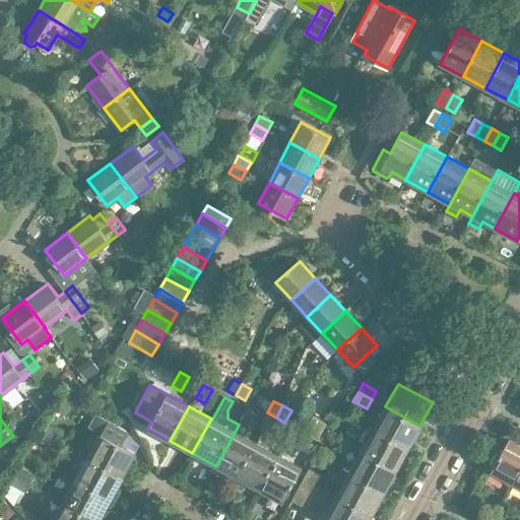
[(419,426),(385,406),(374,429),(407,448),(419,426)]
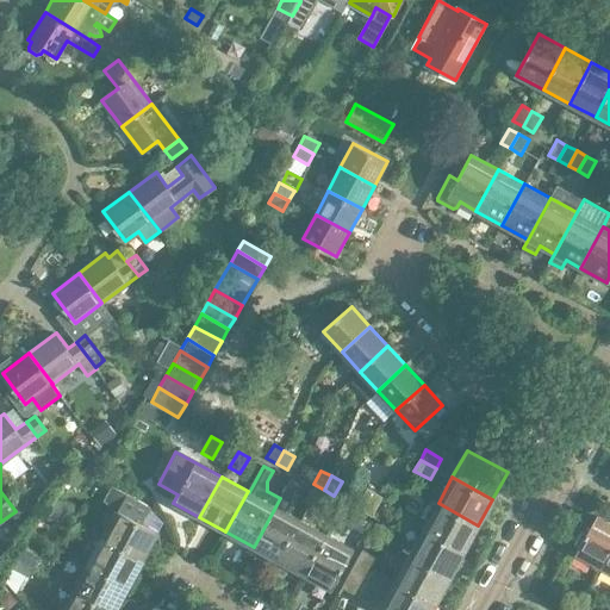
[(281,496),(293,503),(294,500),(293,499),(300,486),(290,480),(281,496)]
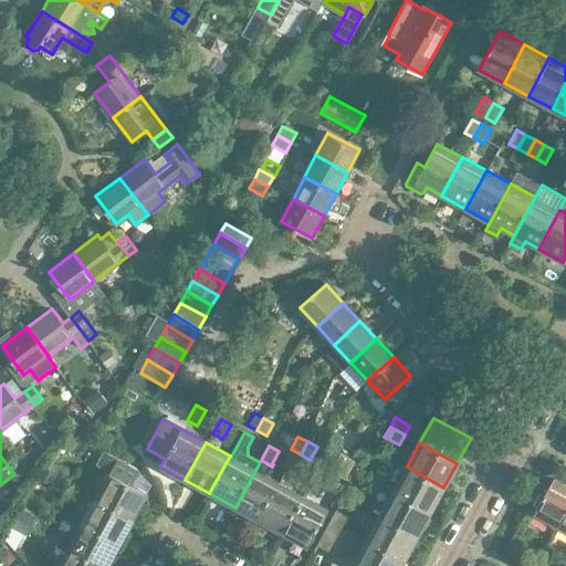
[(108,475),(95,499),(133,520),(146,494),(130,485),(138,471),(104,451),(97,463),(108,475)]
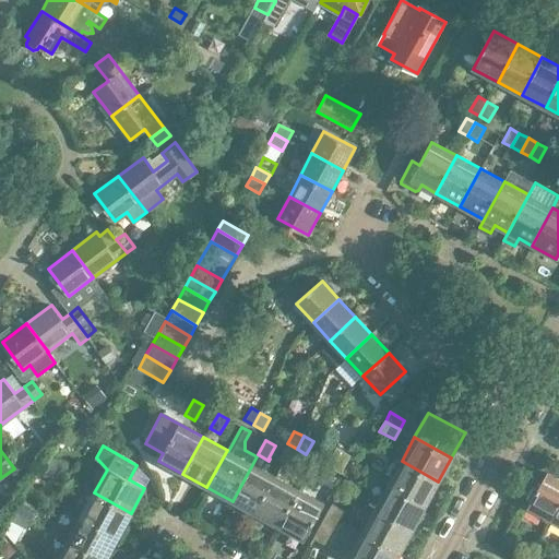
[(326,465),(332,455),(334,451),(324,447),(317,460),(326,465)]
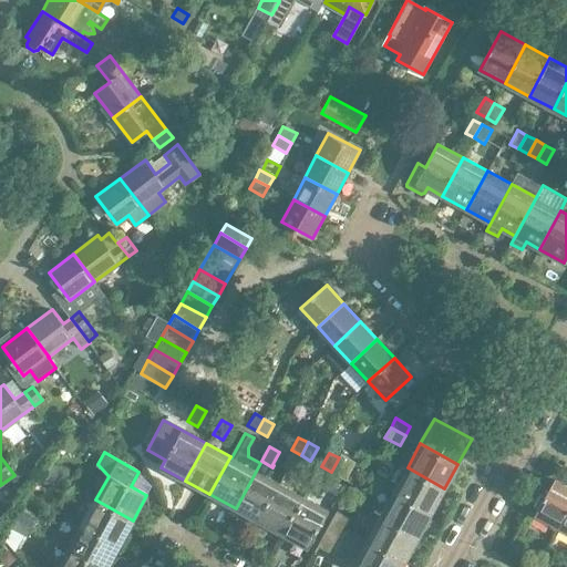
[(337,462),(351,470),(356,462),(341,453),(339,457),(337,462)]
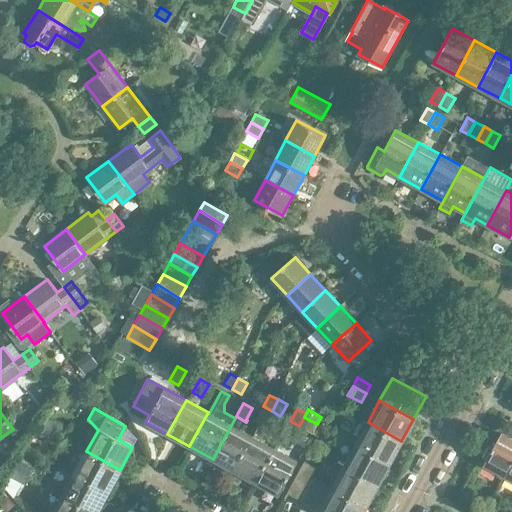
[(264,415),(257,428),(266,433),(273,420),(264,415)]
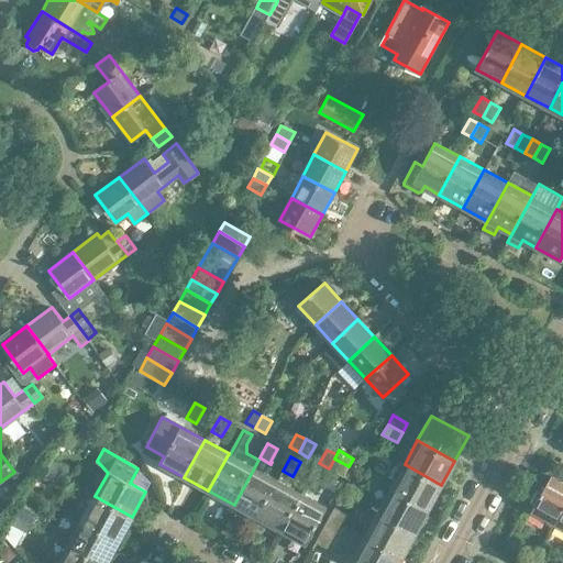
[(234,505),(256,517),(276,479),(266,474),(271,464),(260,457),(258,460),(234,505)]
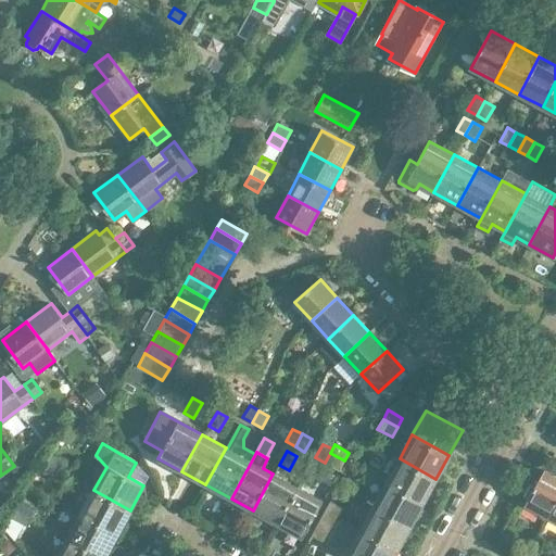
[(344,460),(330,453),(325,463),(339,470),(344,460)]
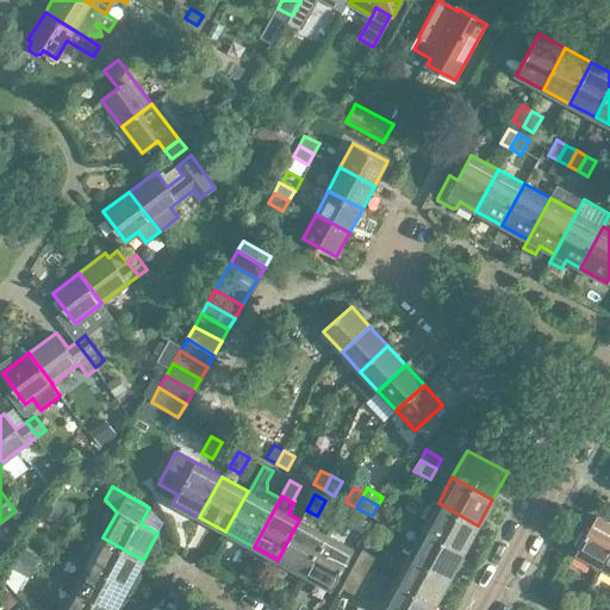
[(56,499),(50,510),(67,518),(72,508),(56,499)]
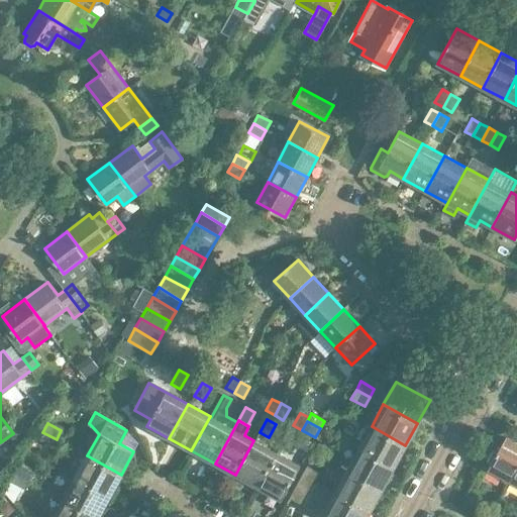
[(372,426),(359,448),(394,467),(405,445),(372,426)]
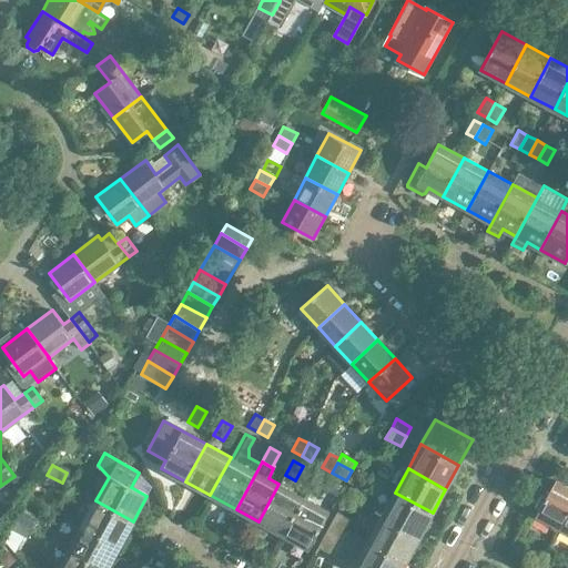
[(317,474),(310,488),(320,494),(327,479),(317,474)]
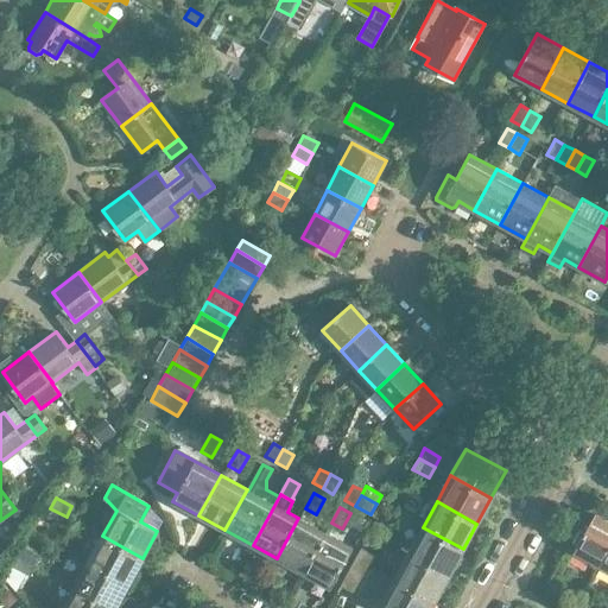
[(67,517),(50,508),(45,519),(61,527),(67,517)]
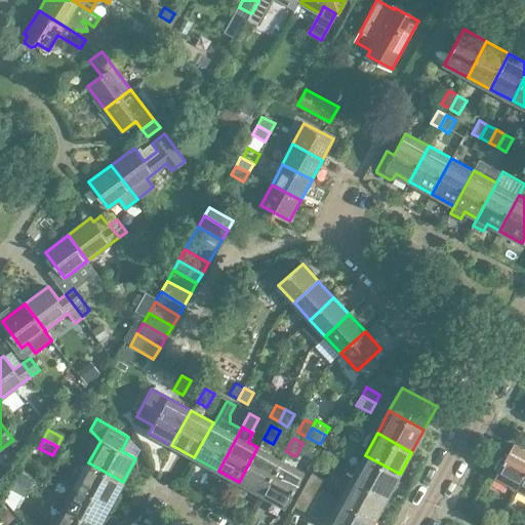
[(518,489),(524,476),(524,449),(514,444),(495,477),(518,489)]
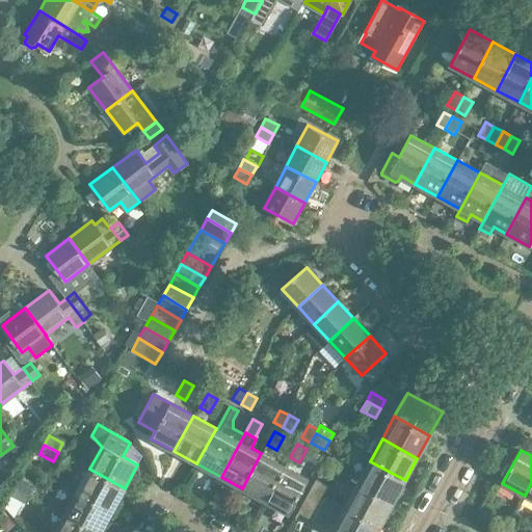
[(265,501),(284,466),(261,453),(242,488),(243,489),(240,496),(248,500),(251,494),(265,501)]
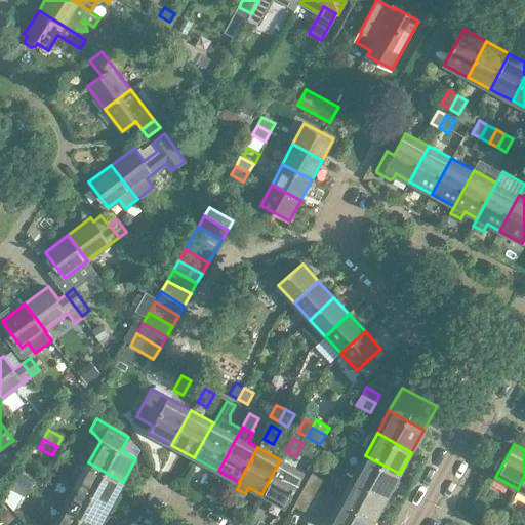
[(400,474),(365,455),(353,478),(388,496),(400,474)]
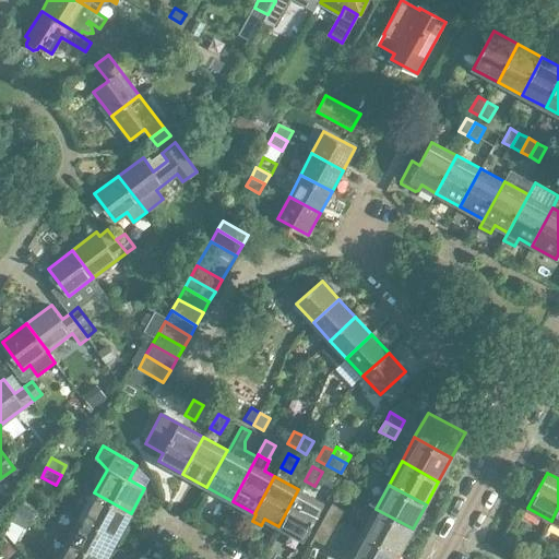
[(298,489),(278,526),(302,539),(323,502),(298,489)]
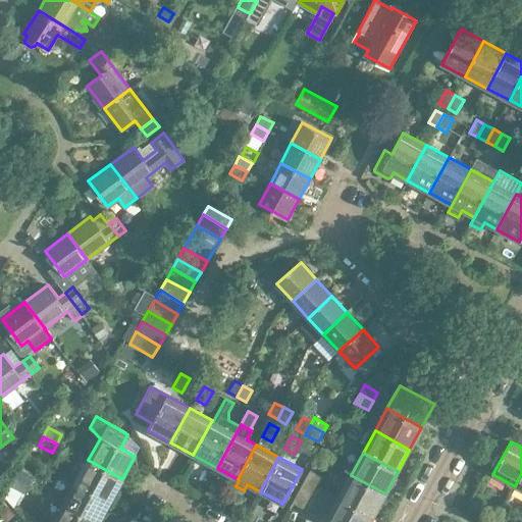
[(122,479),(88,460),(75,482),(109,502),(122,479)]
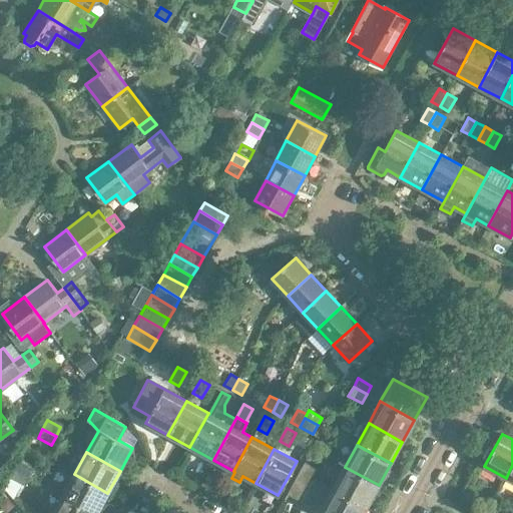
[(20,462),(16,471),(29,478),(33,469),(20,462)]
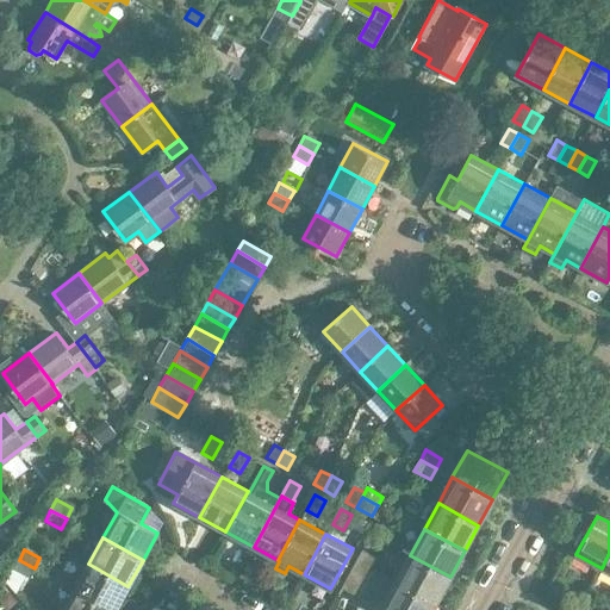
[(361,551),(356,560),(372,568),(378,559),(361,551)]
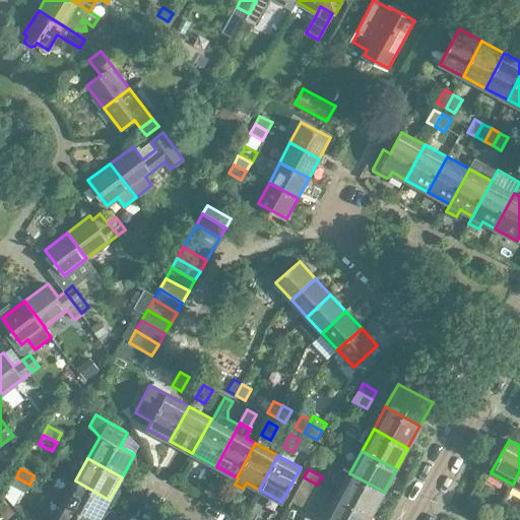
[(349,473),(337,496),(372,514),(384,492),(349,473)]
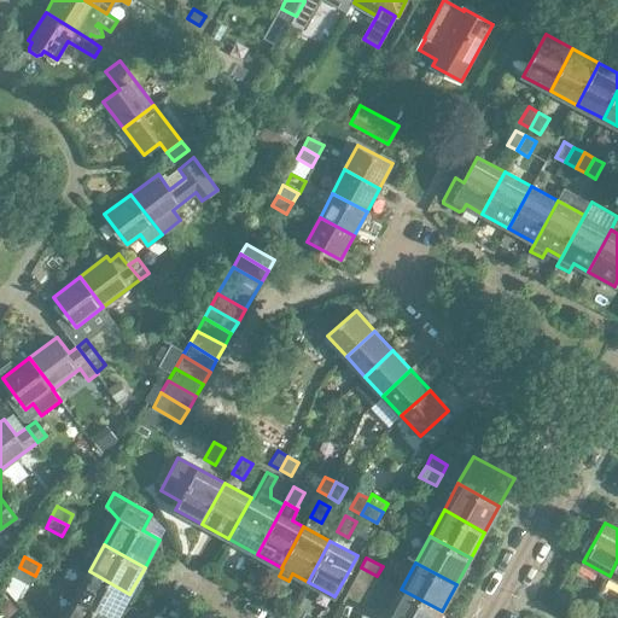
[(29,587),(35,576),(19,567),(13,578),(29,587)]
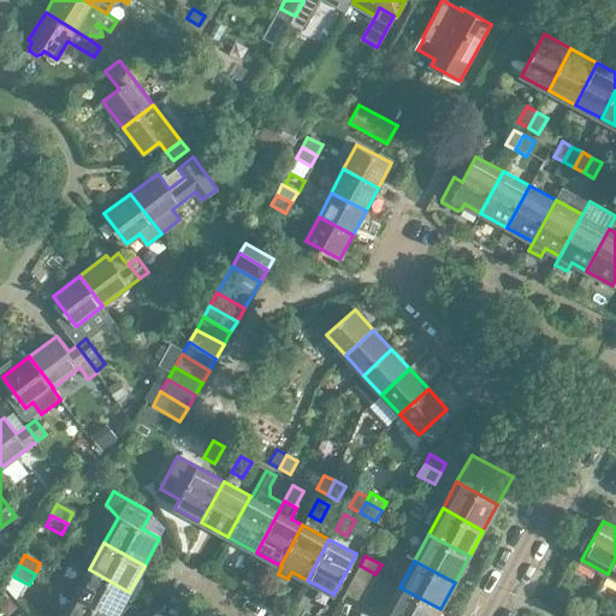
[(360,566),(345,593),(361,602),(375,574),(360,566)]
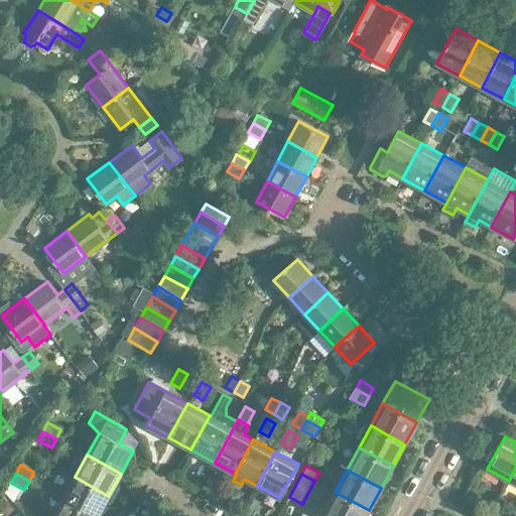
[(75,477),(62,499),(93,515),(97,515),(108,496),(75,477)]
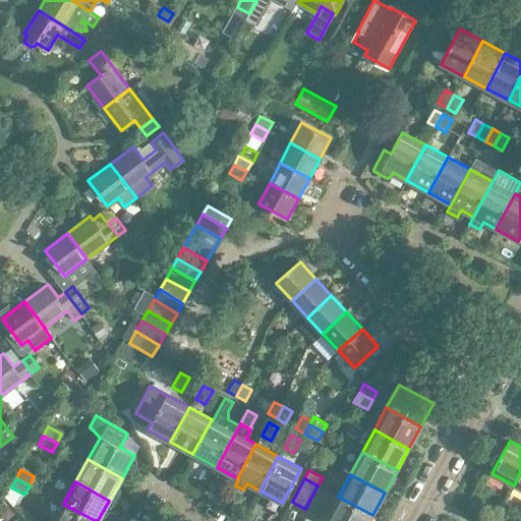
[(368,520),(372,515),(338,497),(325,519),(328,520),(368,520)]
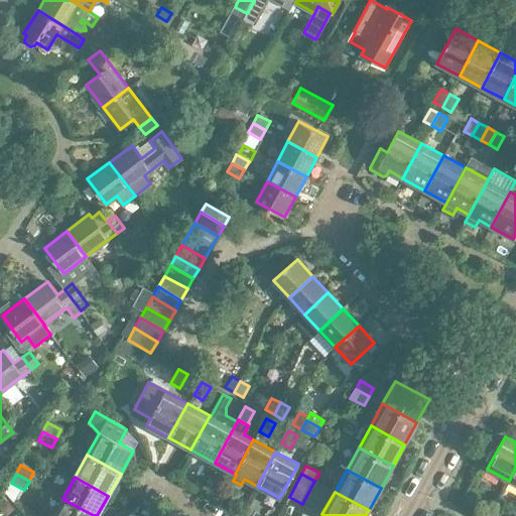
[(11,496),(6,509),(19,513),(23,500),(11,496)]
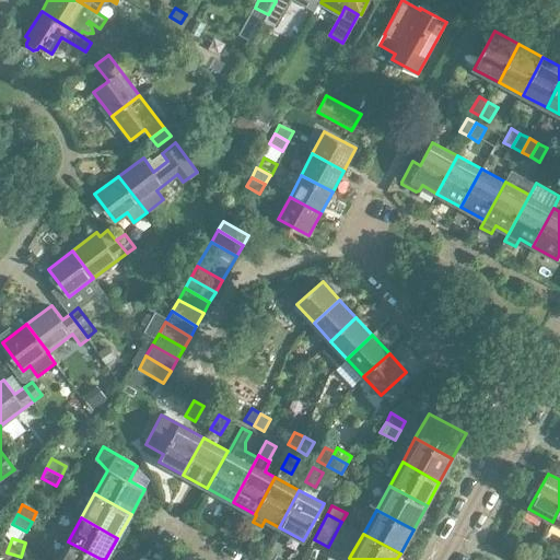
[(101,559),(68,541),(57,559),(101,559)]
